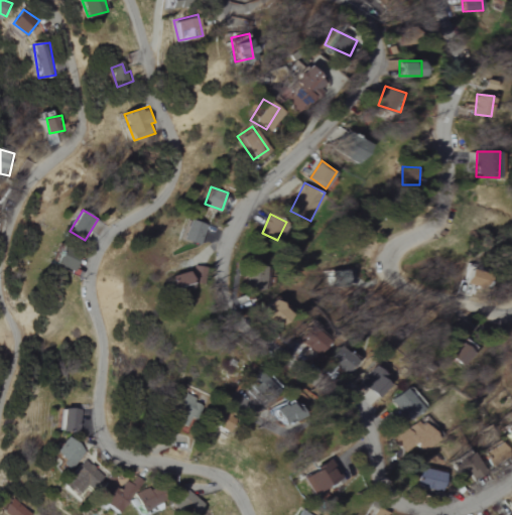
[(203,244),(209,224),(190,218),(184,239),(203,244)]
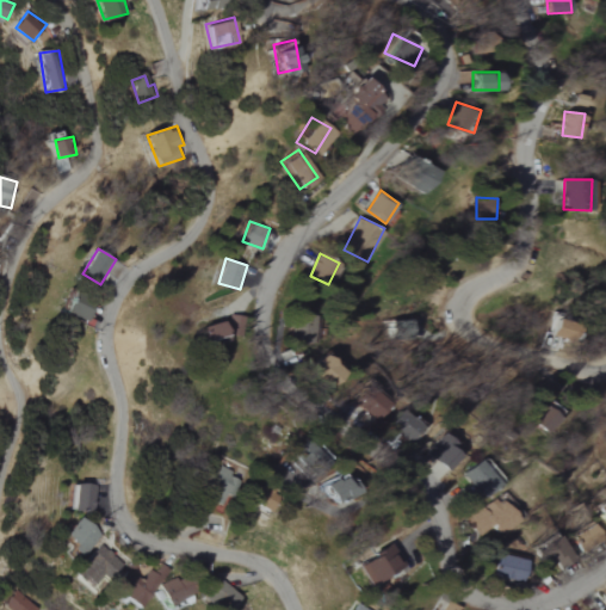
[(88,320),(96,299),(72,290),(65,312),(88,320)]
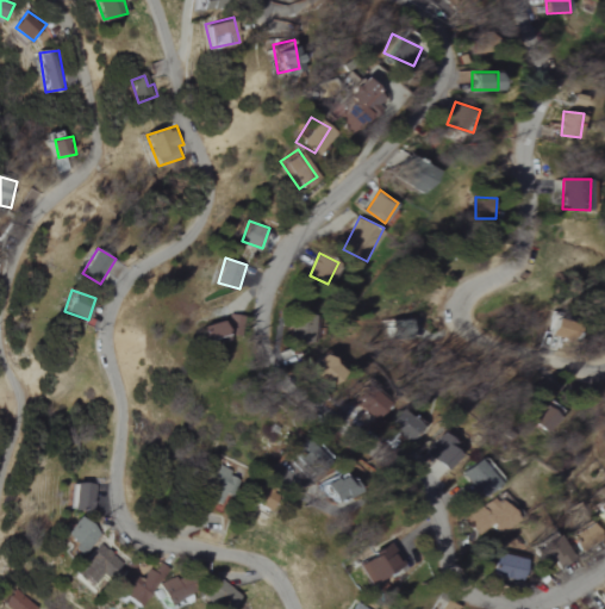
[(248,334),(243,314),(226,317),(228,319),(200,325),(205,343),(248,334)]
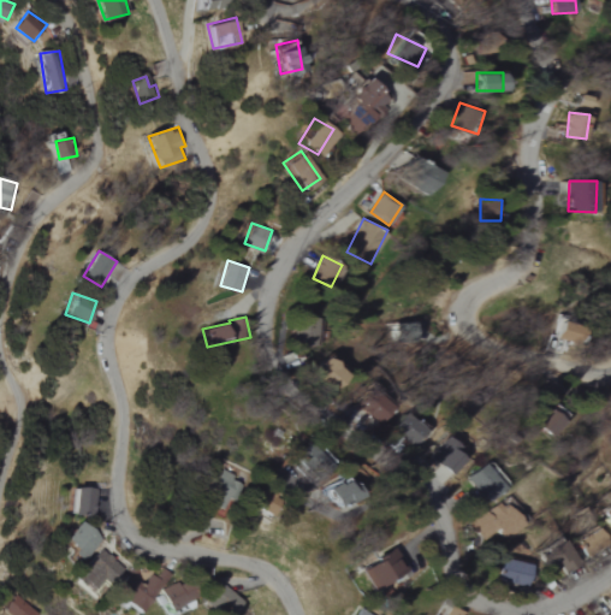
[(561,338),(583,344),(587,326),(564,321),(561,338)]
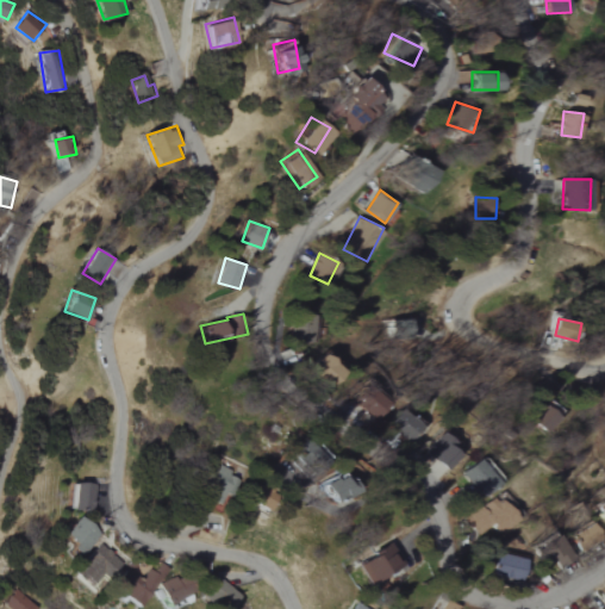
[(297,345),(319,345),(319,321),(298,321),(297,345)]
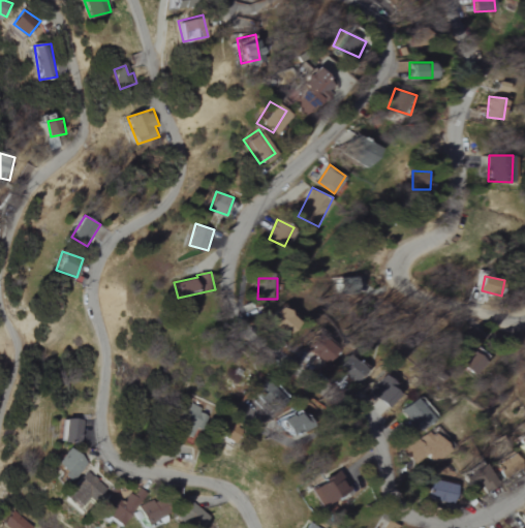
[(303,321),(285,306),(272,320),(289,337),(303,321)]
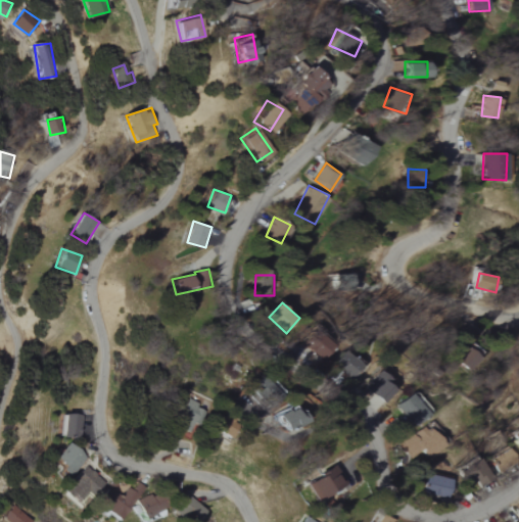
[(337,342),(321,331),(310,347),(326,360),(337,342)]
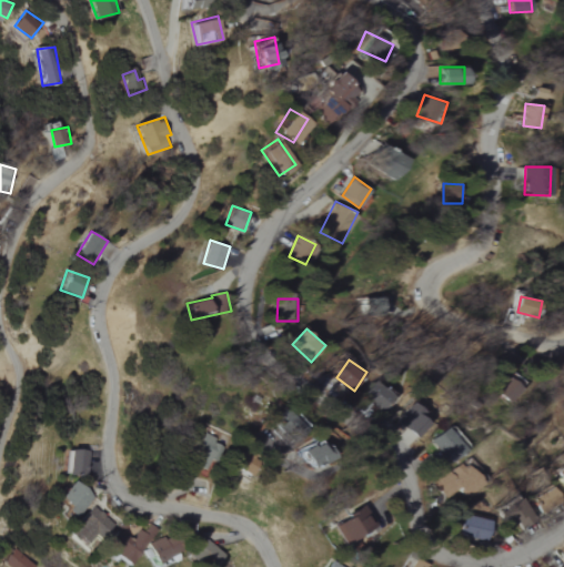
[(384,411),(396,396),(376,380),(364,394),(384,411)]
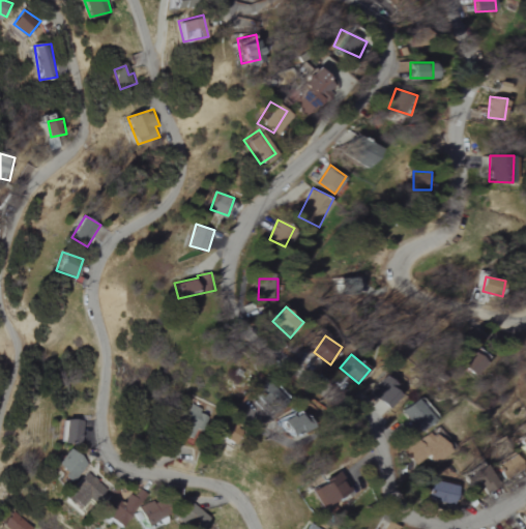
[(391,408),(406,391),(386,376),(373,393),(391,408)]
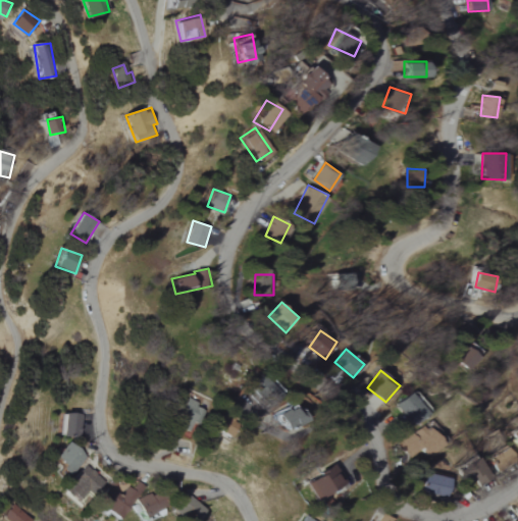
[(397,407),(416,426),(432,411),(414,391),(397,407)]
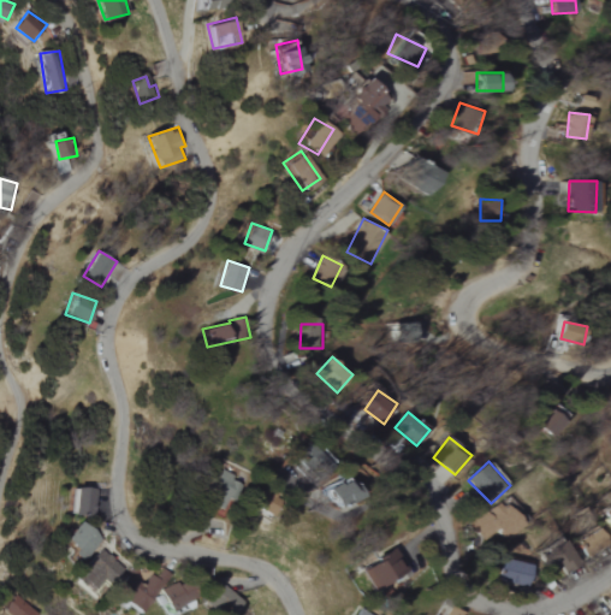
[(226,510),(242,468),(226,462),(209,503),(226,510)]
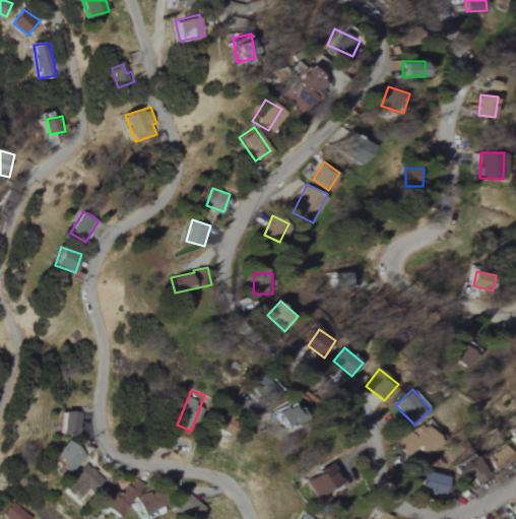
[(285,431),(305,418),(294,401),(275,414),(285,431)]
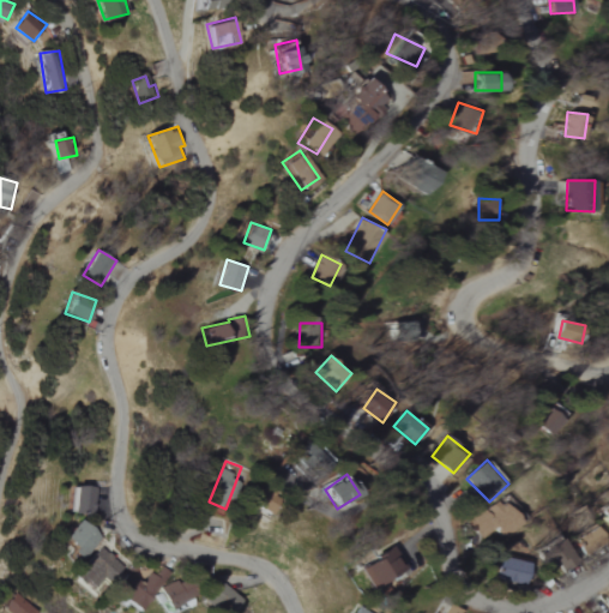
[(97,514),(98,486),(73,486),(72,512),(97,514)]
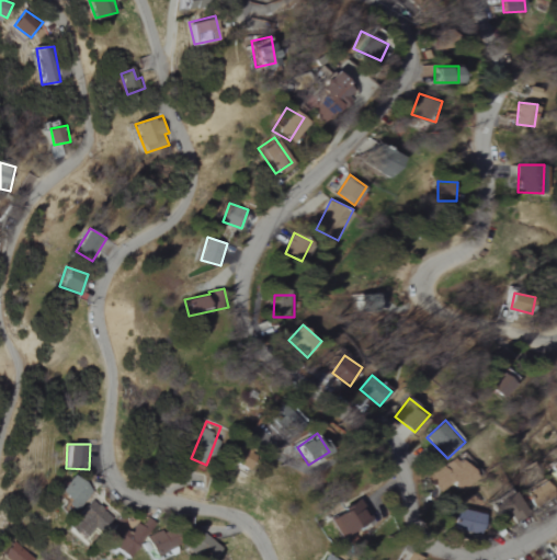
[(480,476),(462,457),(435,482),(445,492),(455,482),(464,491),(480,476)]
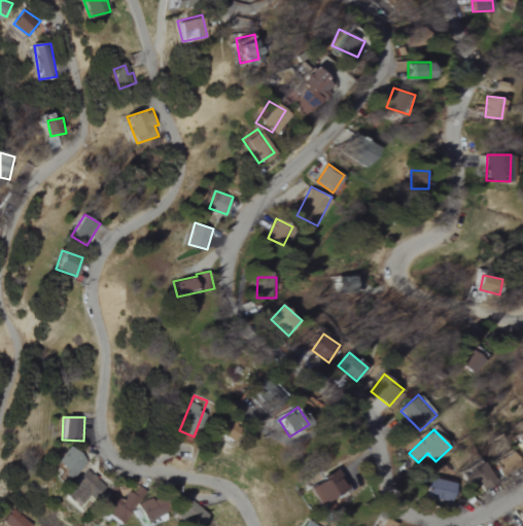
[(75,479),(90,458),(69,445),(56,464),(75,479)]
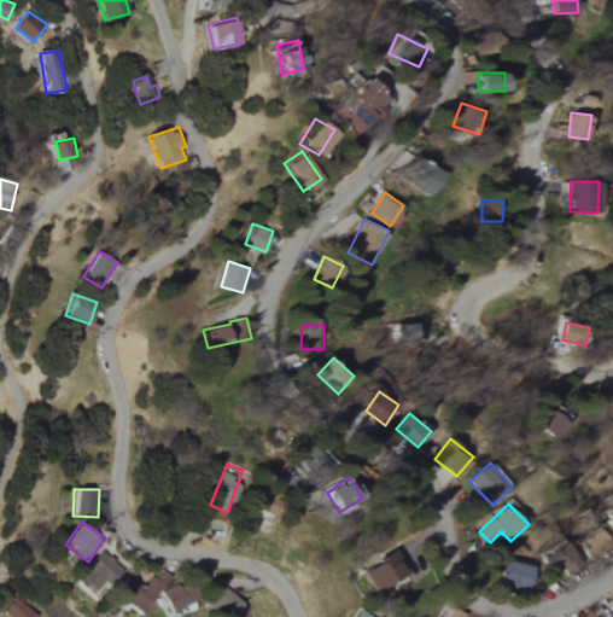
[(590,540),(597,556),(612,551),(612,535),(611,531),(590,540)]
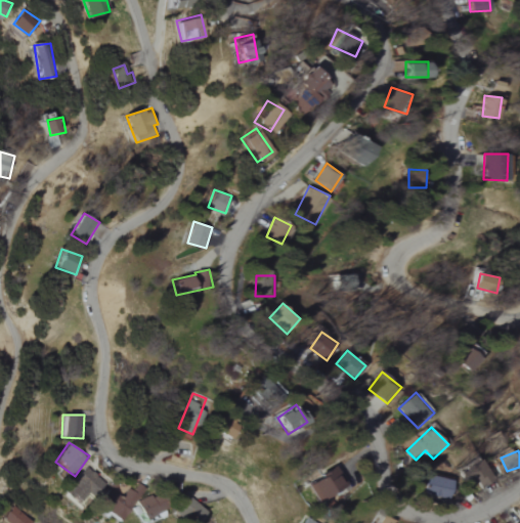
[(473,481),(492,475),(487,460),(468,465),(473,481)]
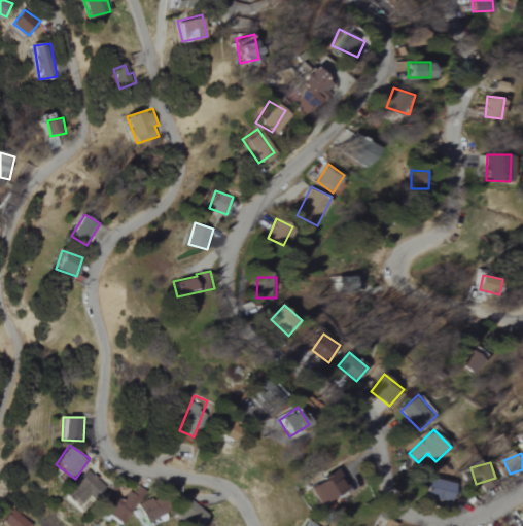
[(109,483),(84,468),(69,495),(84,504),(91,495),(99,500),(109,483)]
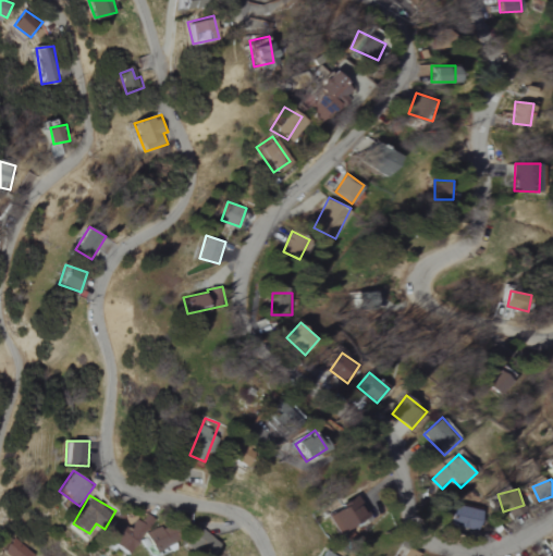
[(338,533),(372,517),(364,497),(329,514),(338,533)]
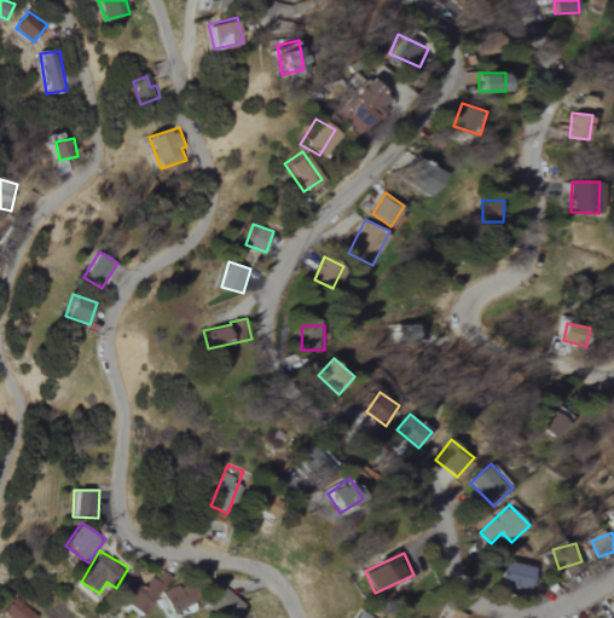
[(539,562),(510,558),(505,583),(536,588),(539,562)]
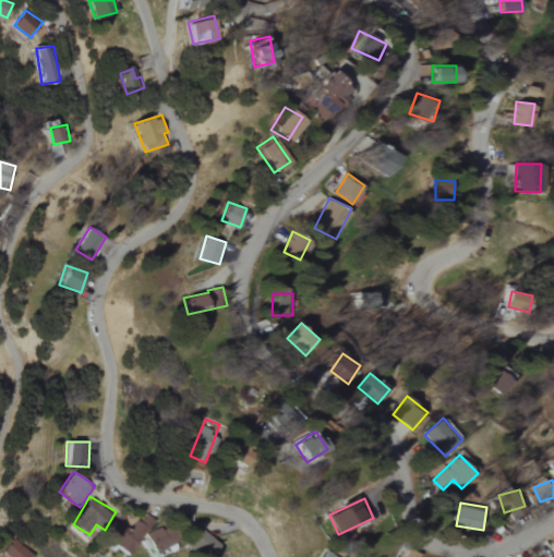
[(132,530),(121,518),(106,532),(125,554),(159,523),(149,513),(132,530)]
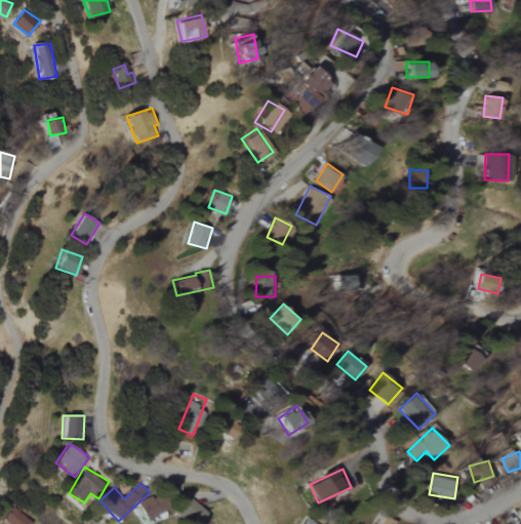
[(151,520),(173,509),(164,491),(143,504),(151,520)]
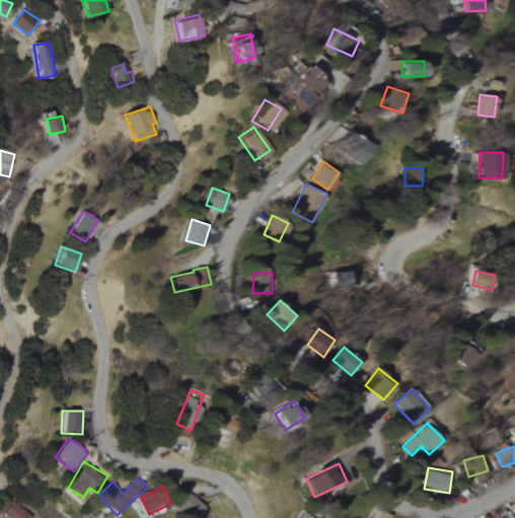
[(175,509),(190,517),(199,517),(208,505),(187,491),(175,509)]
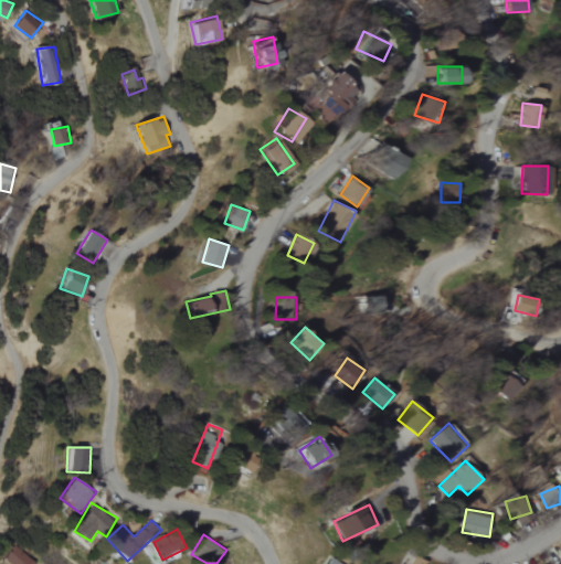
[(0,563),(33,563),(36,561),(12,545),(0,563)]
